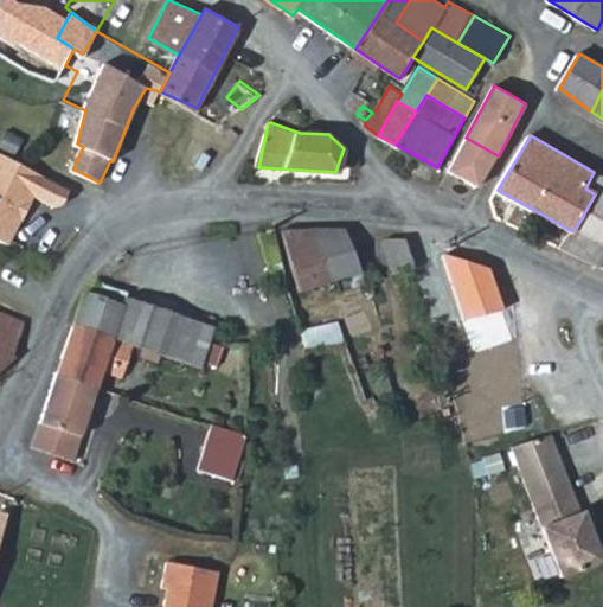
[(498,155),(466,138),(450,170),(479,186),(498,155)]
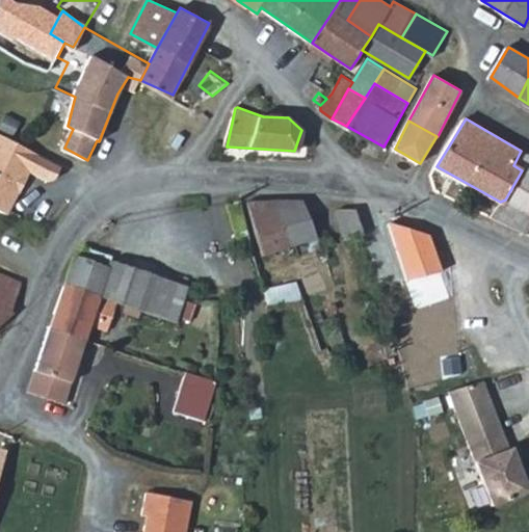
[(58,169),(0,137),(0,213),(6,217),(30,174),(50,184),(58,169)]
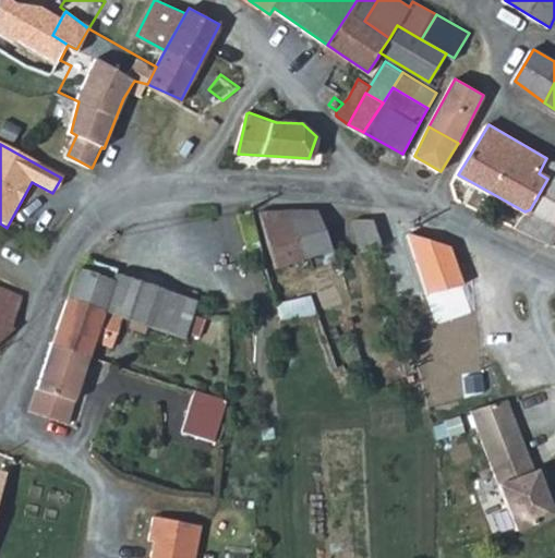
[(554,162),(546,158),(539,173),(547,179),(530,209),(554,222),(554,162)]
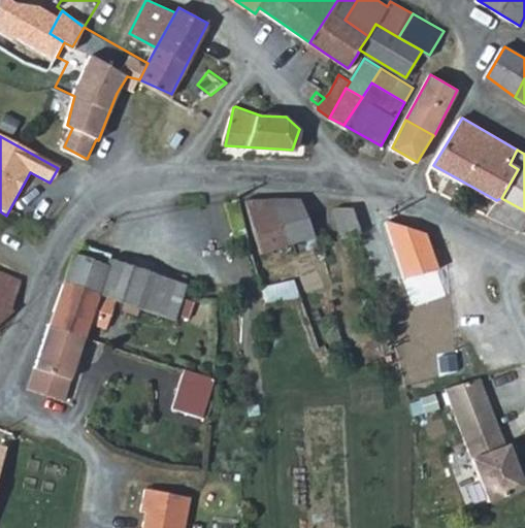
[(285,228),(275,197),(249,196),(259,234),(285,228)]
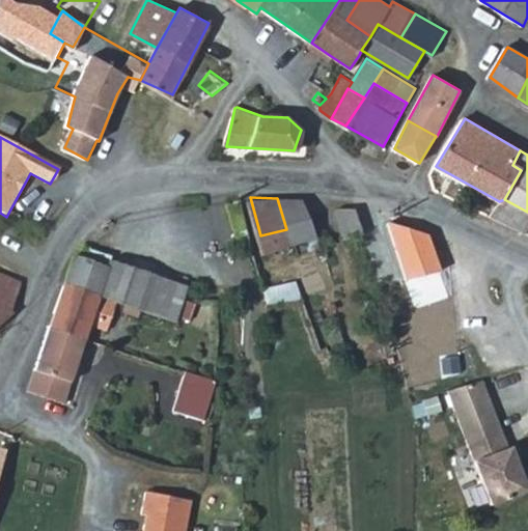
[(297,245),(306,242),(310,240),(316,239),(323,240),(309,199),(277,198),(286,229),(297,245)]
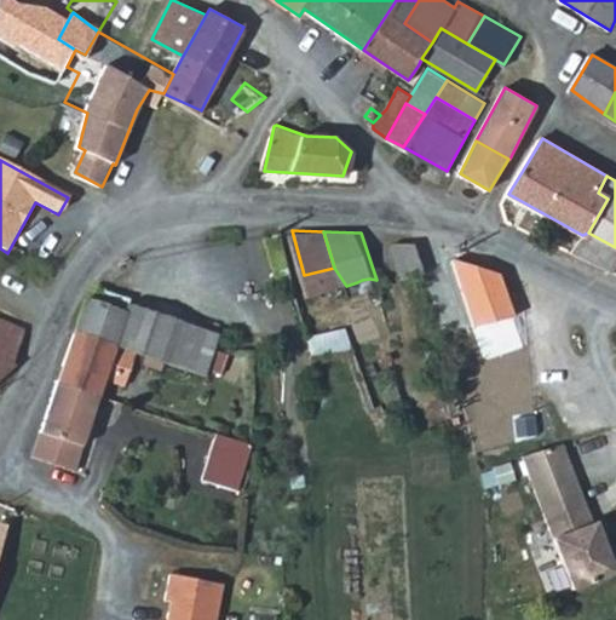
[(615,247),(588,233),(575,252),(614,271),(615,269),(615,247)]
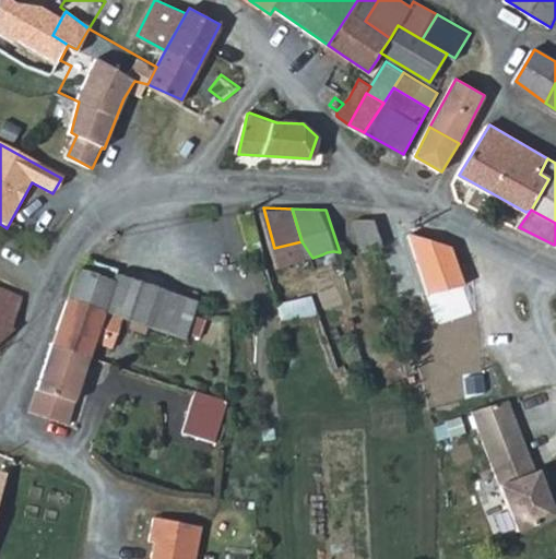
[(387,245),(385,236),(380,224),(377,214),(357,217),(365,249),(387,245)]
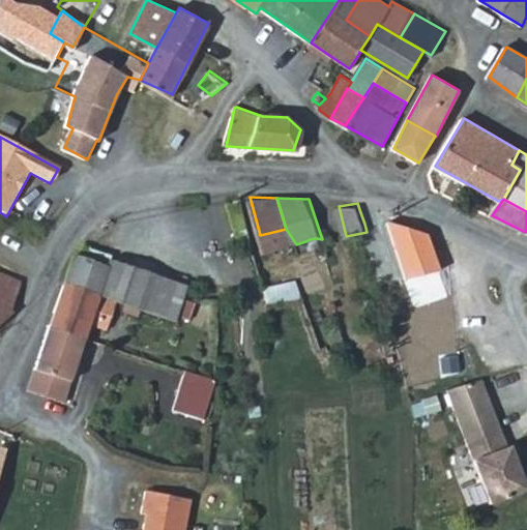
[(376,210),(360,212),(364,224),(378,222),(376,210)]
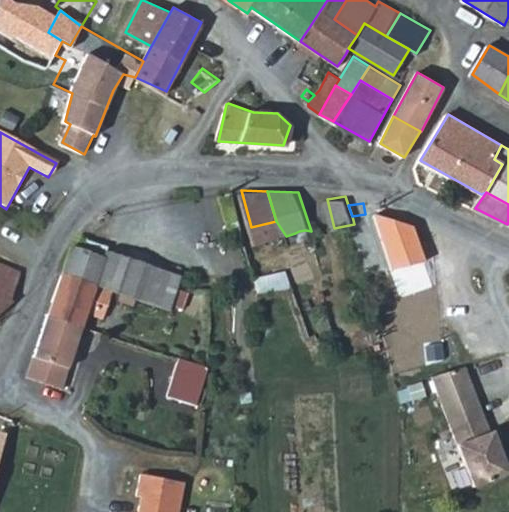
[(378,212),(394,266),(399,265),(427,258),(420,222),(378,212)]
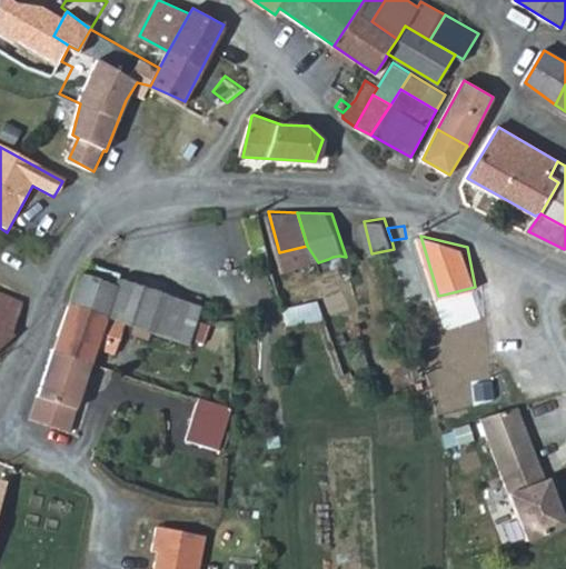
[(351,263),(346,257),(339,256),(333,257),(328,259),(335,270),(339,269),(343,273),(354,271),(351,263)]
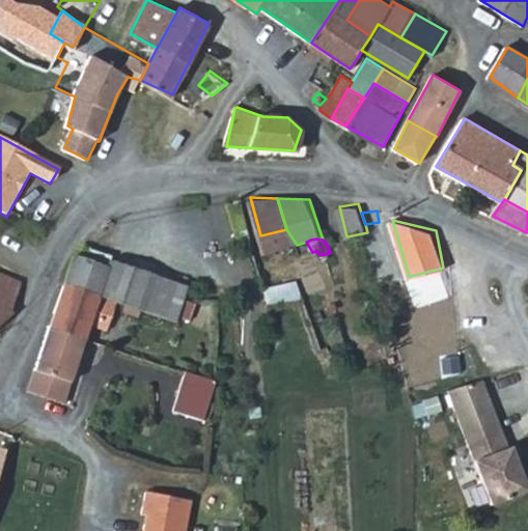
[(328,246),(330,253),(331,257),(343,255),(340,242),(328,246)]
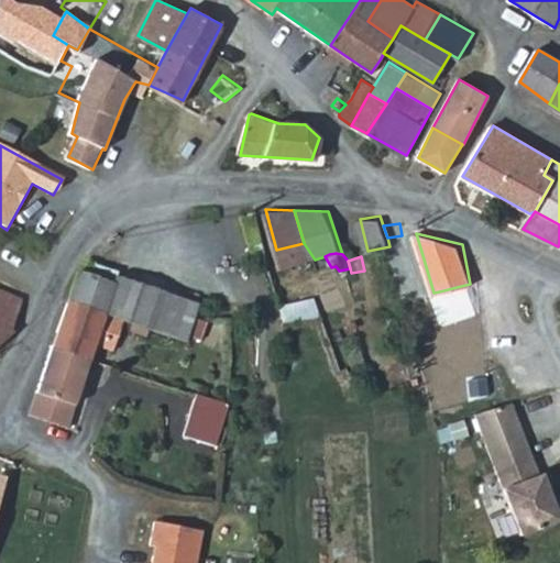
[(72,300),(110,313),(130,320),(155,329),(166,293),(121,277),(118,285),(81,273),(72,300)]
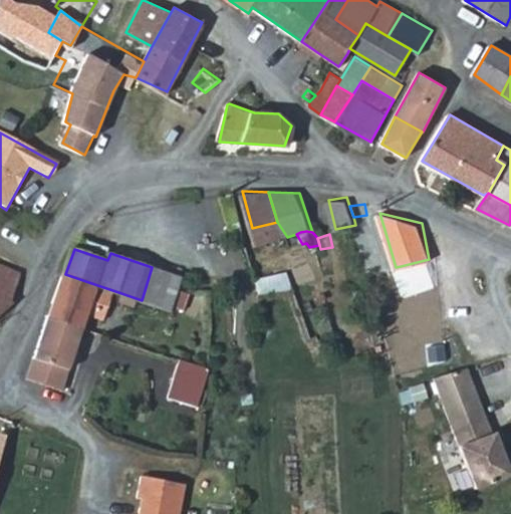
[(433,296),(429,259),(401,266),(409,304),(433,296)]
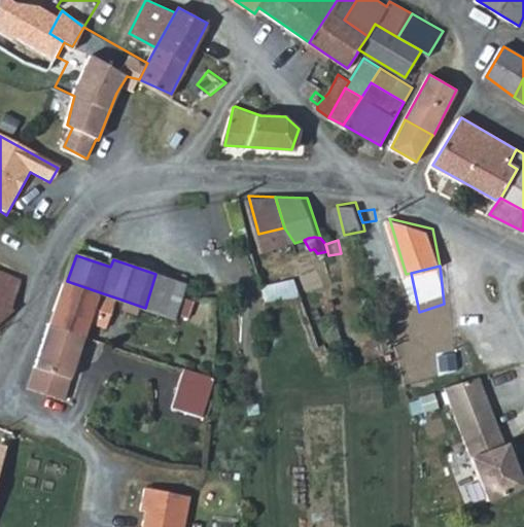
[(0,268),(0,300),(12,308),(25,279),(0,268)]
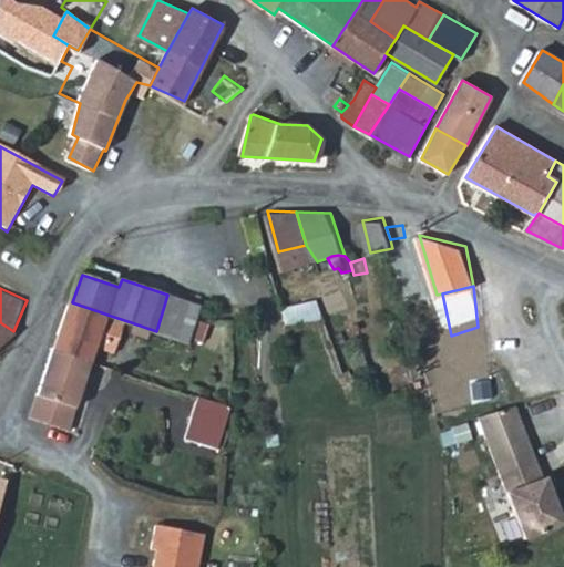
[(194,342),(197,321),(201,321),(203,306),(167,295),(156,331),(194,342)]
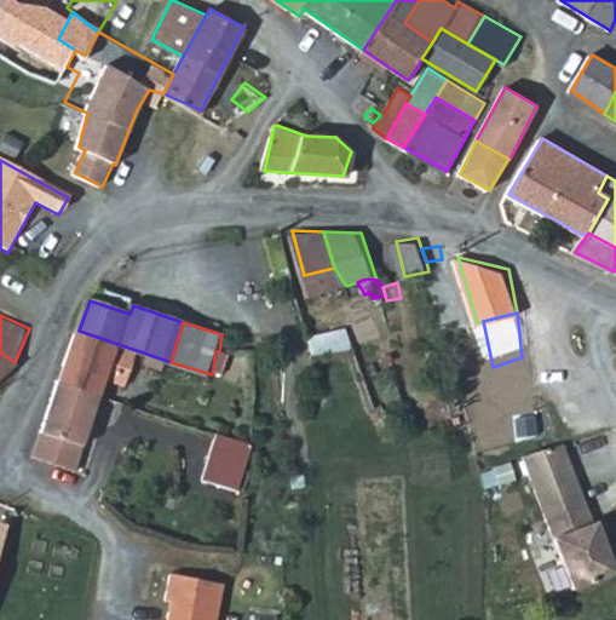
[(314,356),(350,346),(344,328),(309,339),(314,356)]
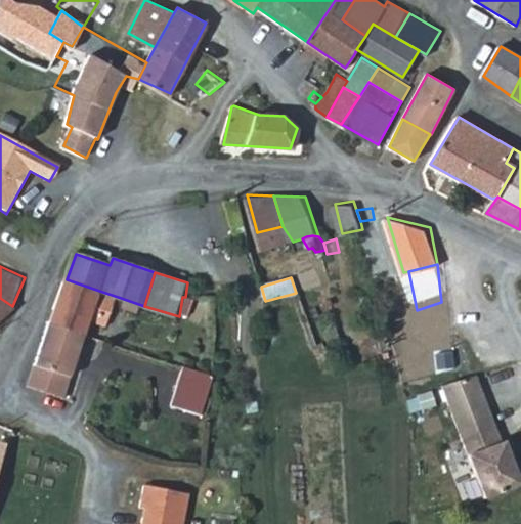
[(92,320),(94,320),(102,292),(67,279),(51,323),(90,335),(92,320)]
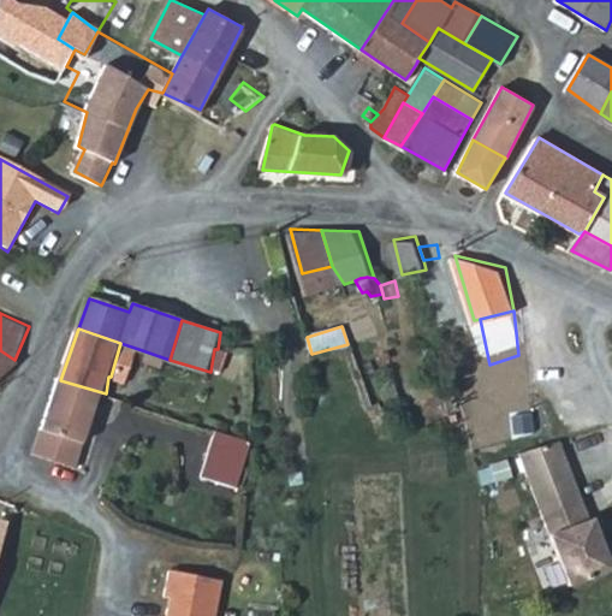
[(134,384),(142,350),(120,343),(111,377),(134,384)]
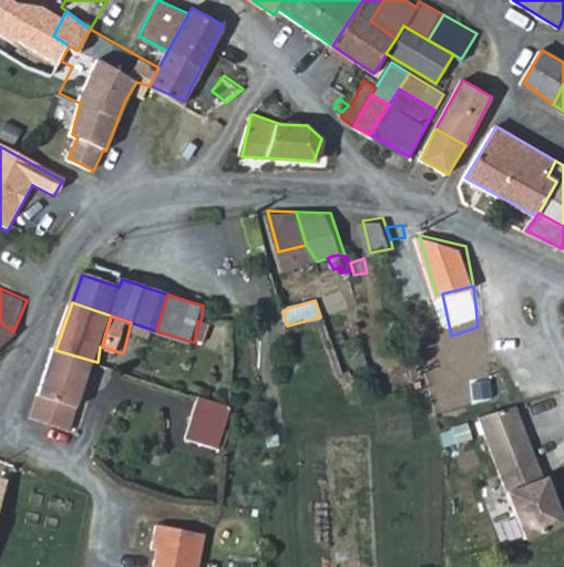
[(0,346),(16,333),(13,331),(0,322),(0,346)]
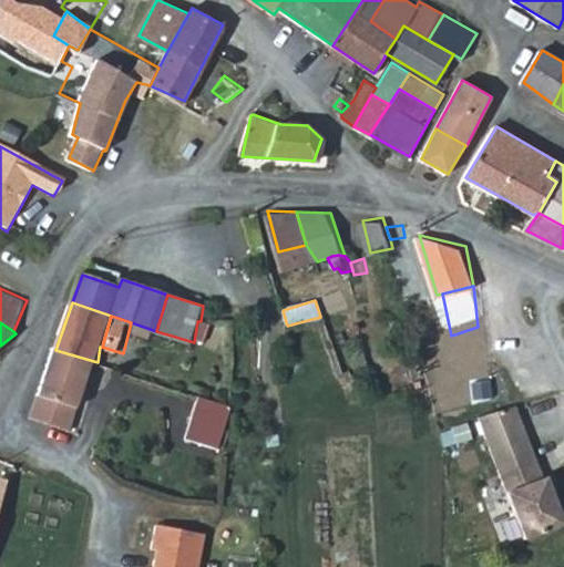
[(98,362),(55,350),(50,366),(36,419),(72,430),(90,375),(98,362)]
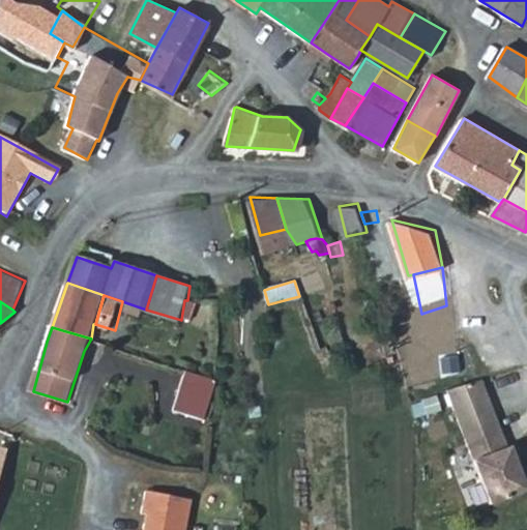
[(205,422),(220,383),(191,373),(177,412),(205,422)]
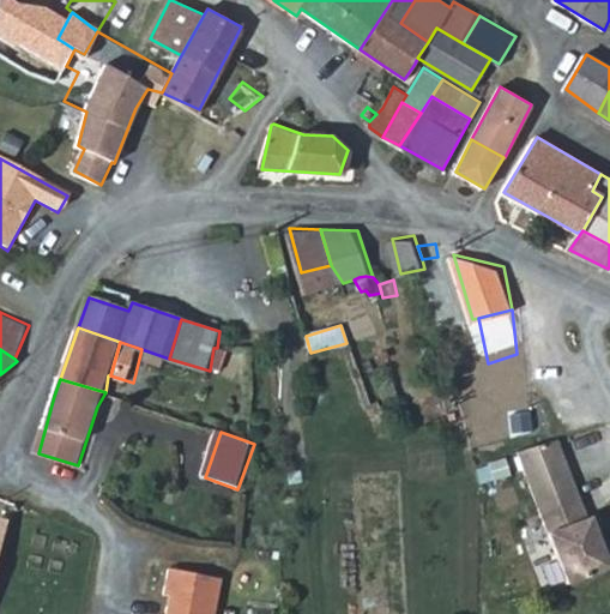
[(518,456),(563,582),(607,566),(587,515),(584,516),(559,443),(518,456)]
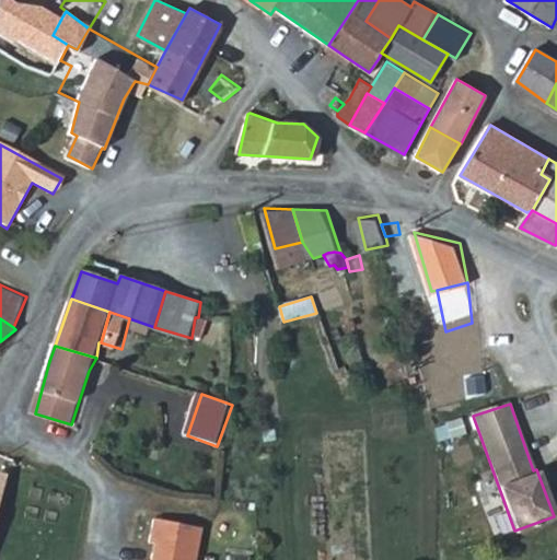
[(197,559),(205,528),(158,516),(152,541),(158,543),(152,559),(197,559)]
